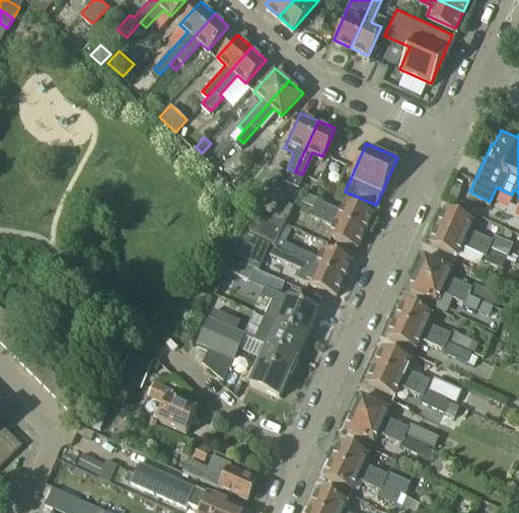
[(289,169),(285,178),(297,185),(301,174),(295,171),(289,169)]
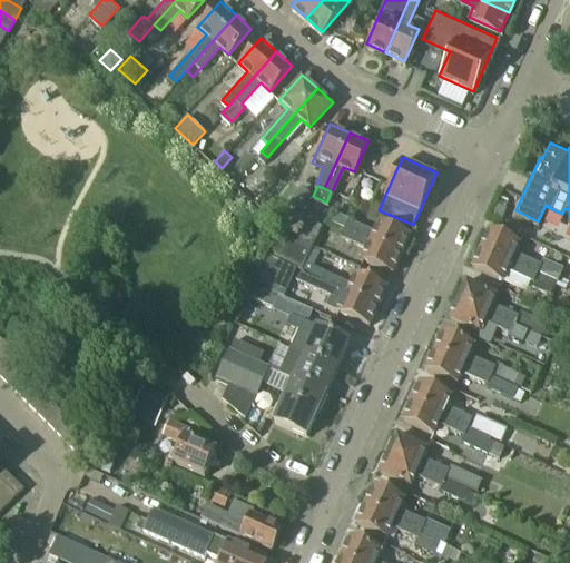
[(340,190),(334,203),(340,204),(346,199),(349,195),(340,190)]
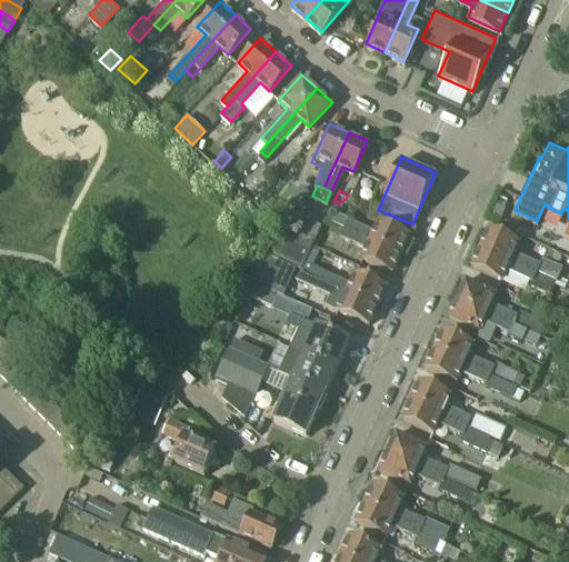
[(493,199),(488,211),(499,217),(505,204),(502,203),(506,196),(498,191),(495,200),(493,199)]
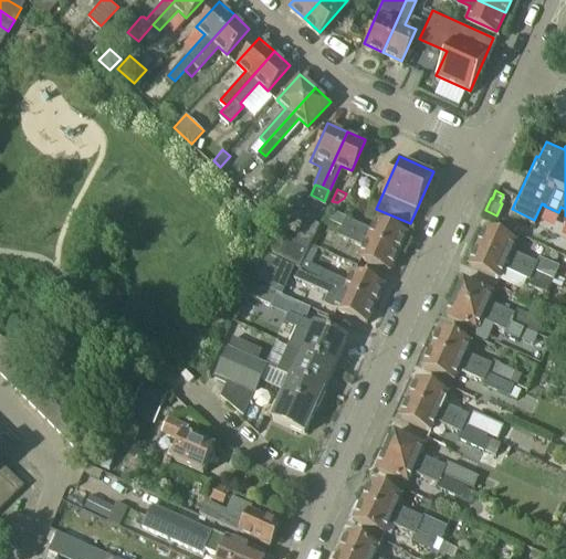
[(500,214),(496,221),(513,228),(516,221),(500,214)]
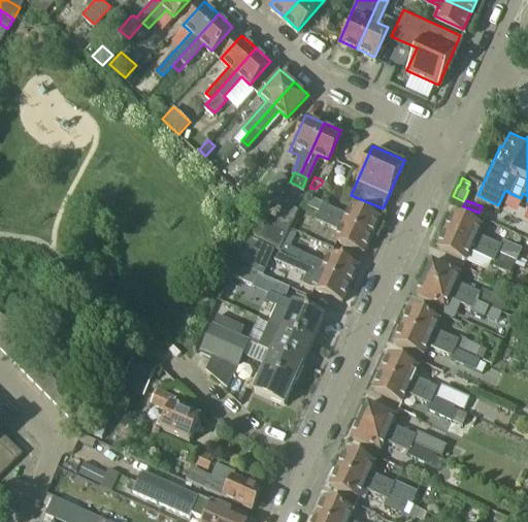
[(323,202),(320,209),(371,233),(380,216),(352,202),(347,213),(323,202)]
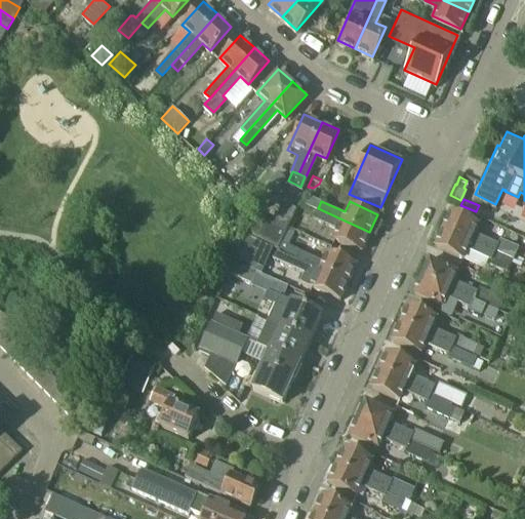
[(300,204),(296,214),(305,218),(310,208),(300,204)]
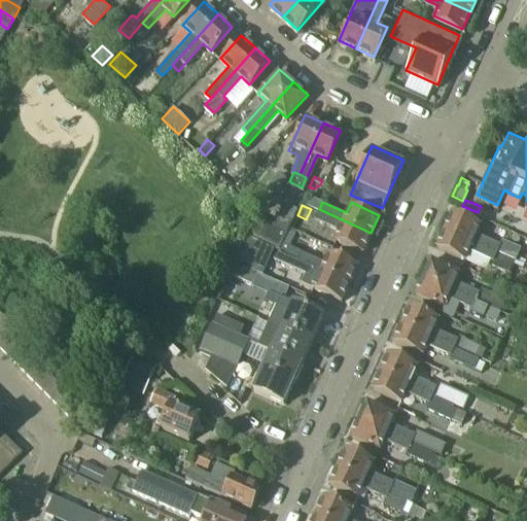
[(371,233),(319,209),(316,217),(339,228),(335,238),(363,250),(371,233)]
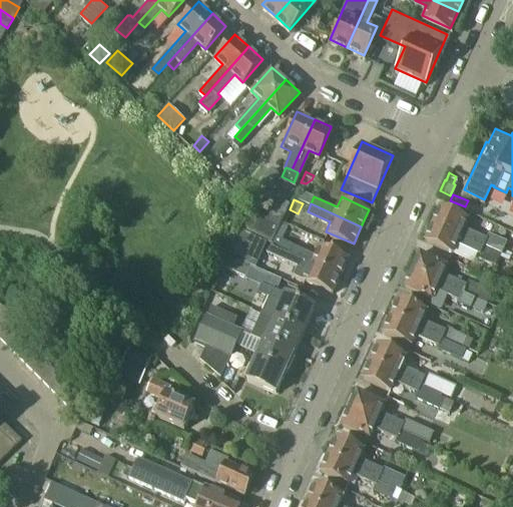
[(506,238),(489,231),(487,235),(464,225),(468,215),(440,203),(433,220),(501,250),(506,238)]
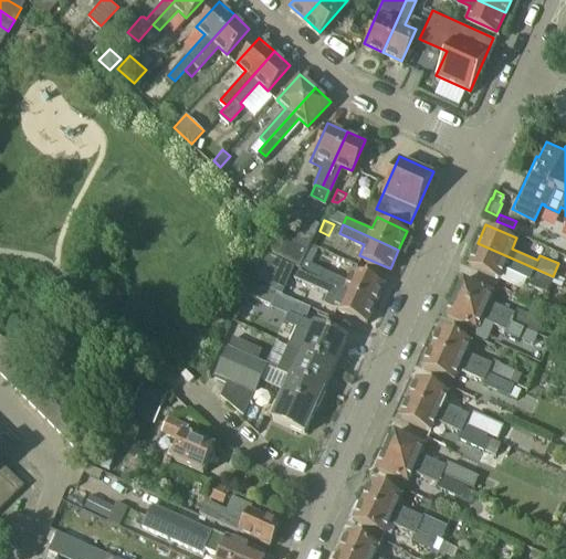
[(273,228),(265,245),(300,263),(308,246),(273,228)]
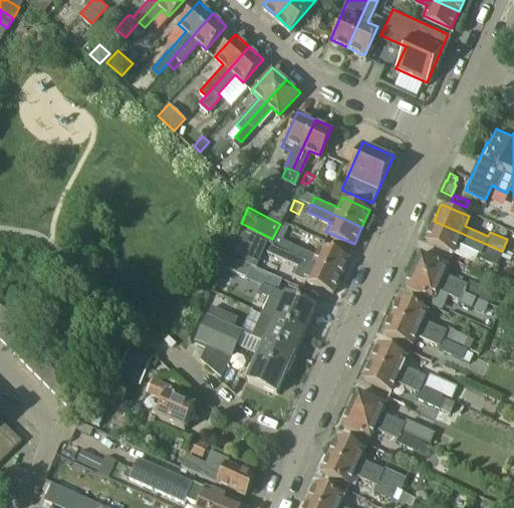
[(434,221),(426,237),(454,250),(459,241),(481,251),(479,255),(496,263),(502,251),(434,221)]
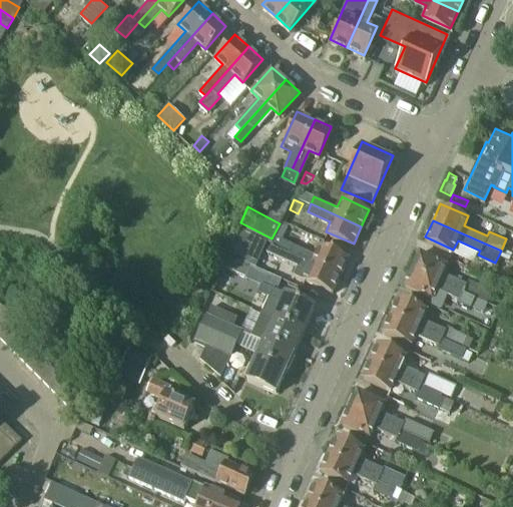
[(280,231),(275,244),(290,250),(340,274),(348,257),(320,244),(316,255),(293,243),(296,238),(280,231)]
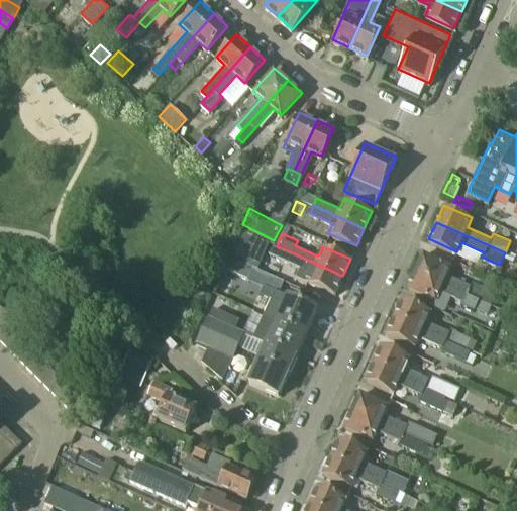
[(241,234),(232,253),(254,263),(263,243),(241,234)]
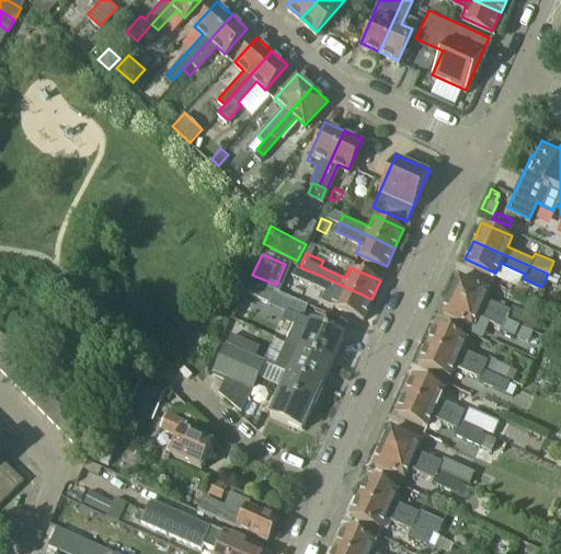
[(296,265),(293,274),(313,283),(325,288),(321,298),(333,303),(333,304),(364,318),(371,299),(317,274),(300,267),(296,265)]
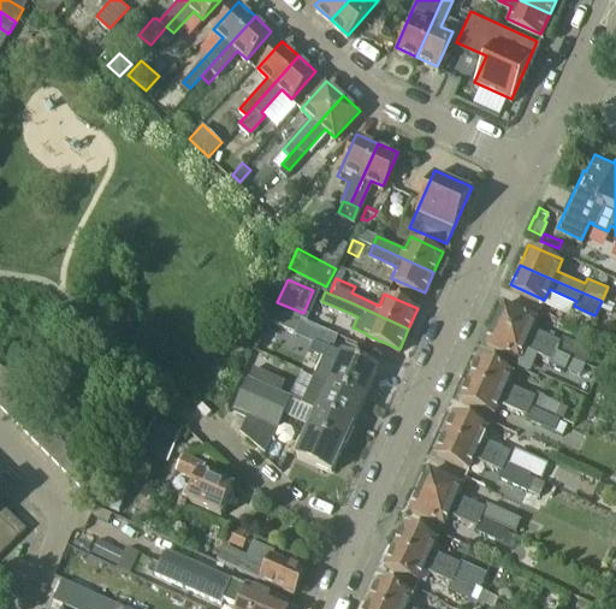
[(590,346),(562,333),(560,338),(532,326),(538,314),(503,300),(495,320),(556,348),(582,360),(590,346)]
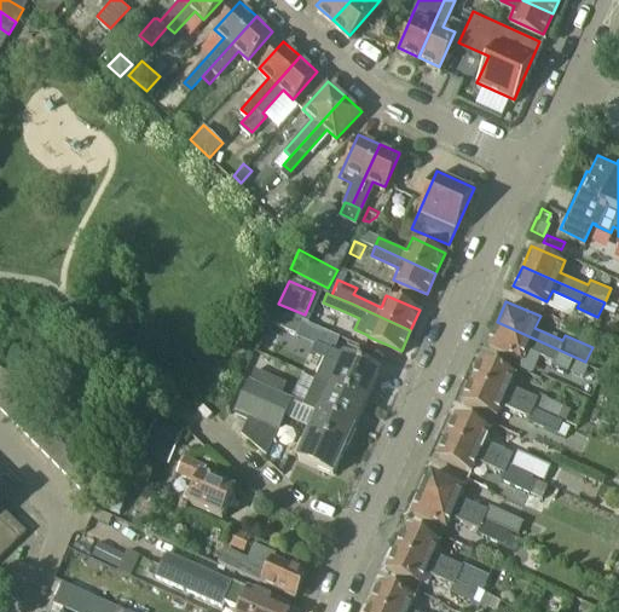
[(296,333),(304,318),(278,307),(272,322),(296,333)]
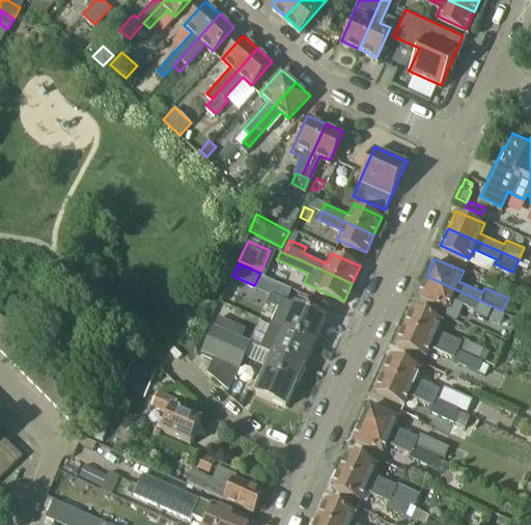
[(479,300),(426,276),(418,294),(447,307),(452,297),(475,307),(479,300)]
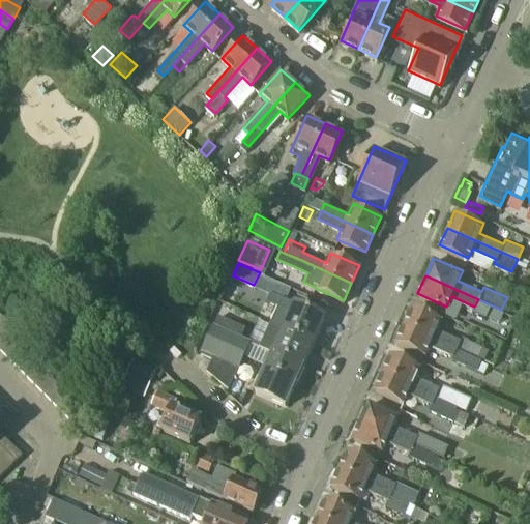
[(315,340),(325,315),(273,292),(267,304),(289,314),(283,326),(315,340)]
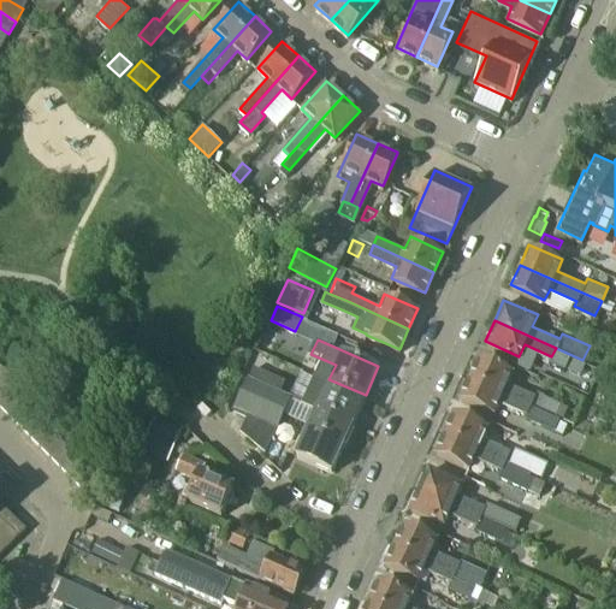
[(568,402),(537,388),(534,394),(508,382),(513,370),(479,355),(469,376),(557,415),(558,412),(563,413),(568,402)]
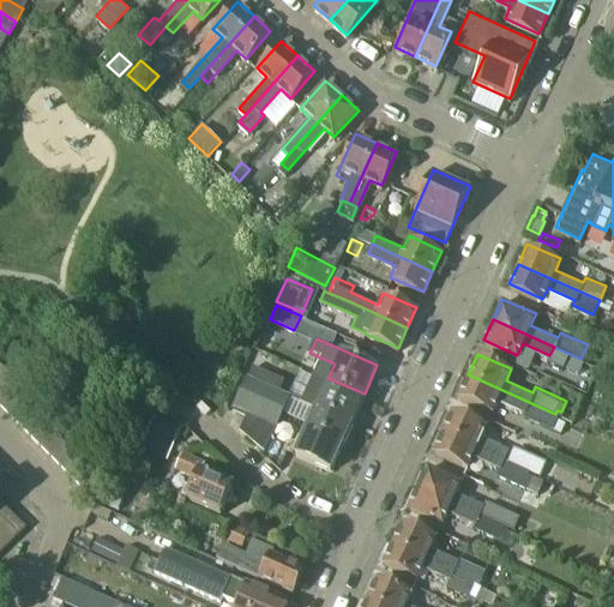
[(569,356),(564,366),(577,372),(582,361),(569,356)]
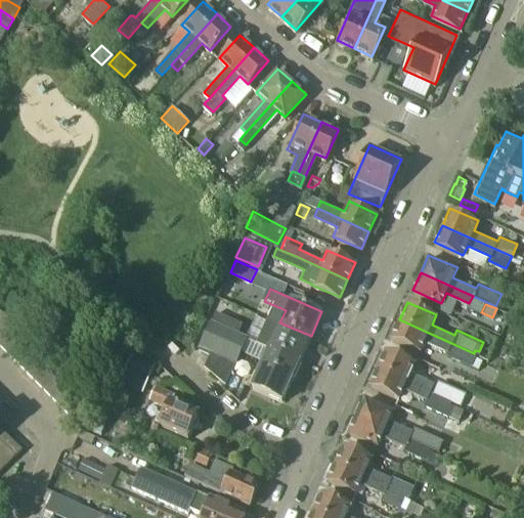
[(227,328),(232,316),(216,309),(211,319),(227,328)]
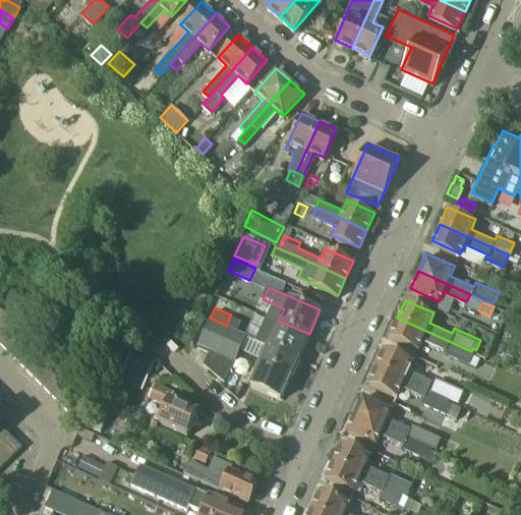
[(0,327),(10,318),(1,308),(0,309),(0,327)]
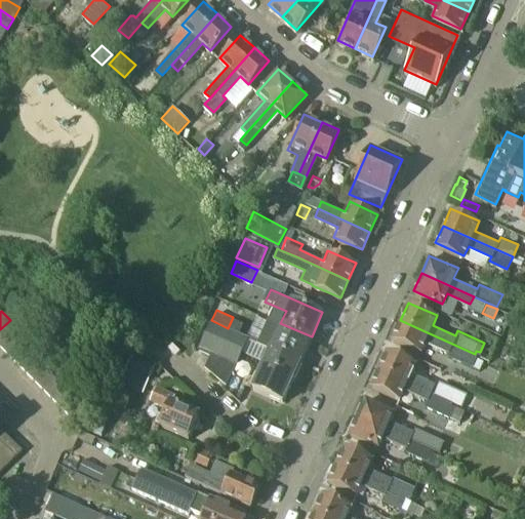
[(268,317),(257,342),(270,347),(300,361),(312,336),(280,323),(268,317)]
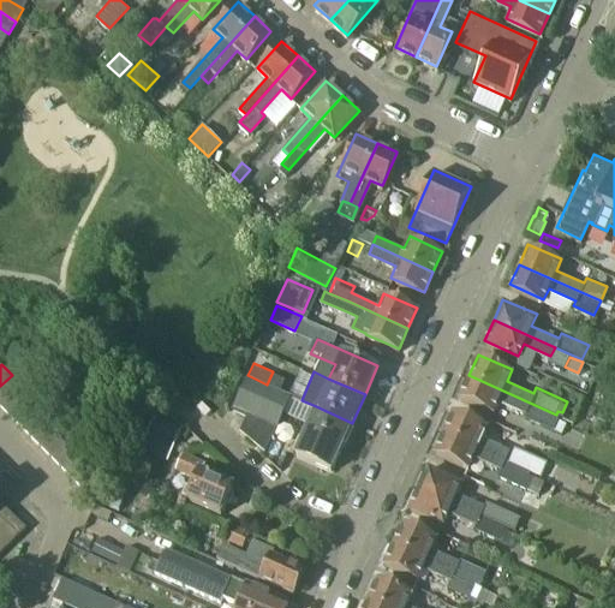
[(0,404),(3,406),(23,386),(12,375),(0,386),(0,404)]
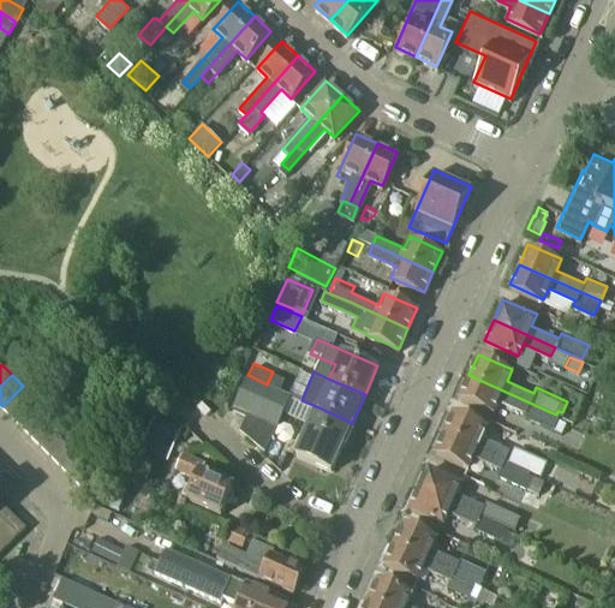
[(290,394),(267,385),(248,375),(234,405),(250,412),(242,429),(264,449),(290,394)]
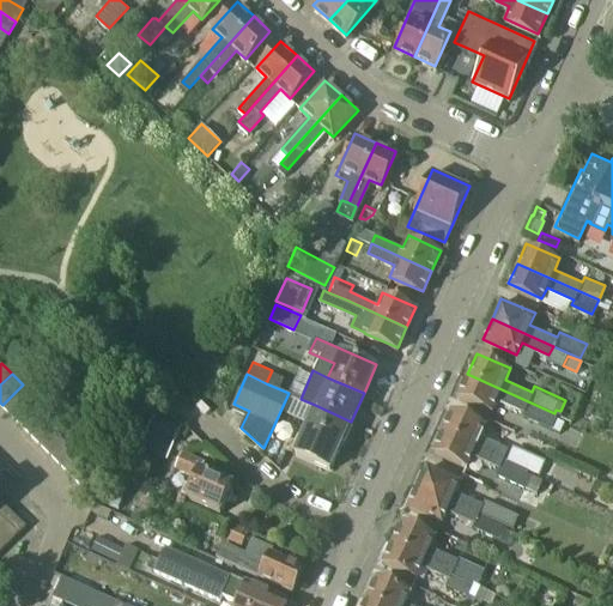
[(467,374),(457,394),(492,410),(497,397),(525,410),(522,413),(548,425),(551,422),(554,413),(467,374)]
